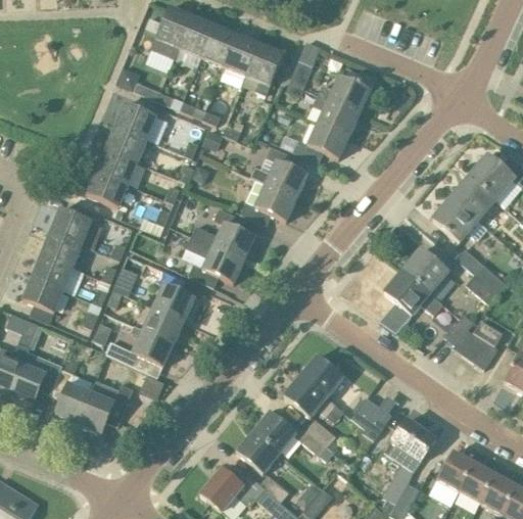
[(180,48),(193,16),(170,7),(151,50),(175,59),(179,48),(180,48)]
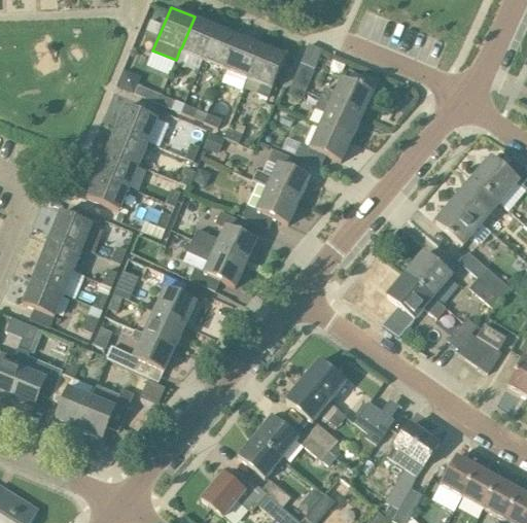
[(204,58),(217,27),(195,16),(181,48),(203,58),(204,58)]
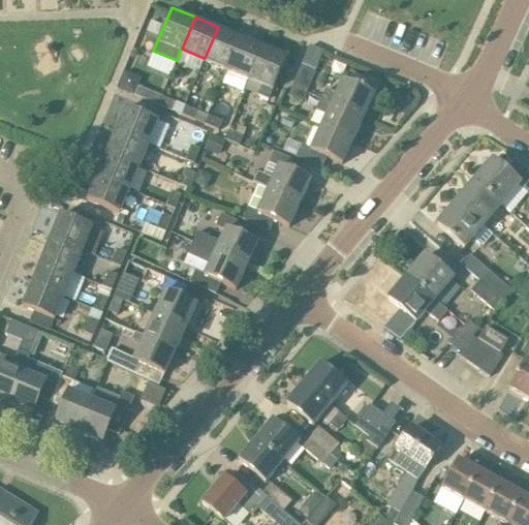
[(152,18),(147,29),(158,33),(163,23),(152,18)]
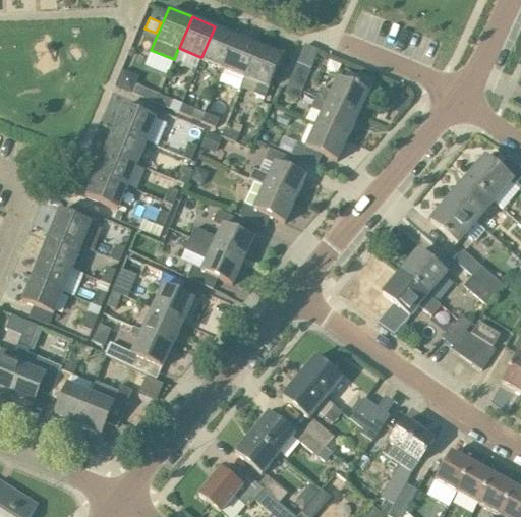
[(224,67),(237,36),(215,26),(201,57),(200,57),(196,66),(220,76),(223,66),(224,67)]
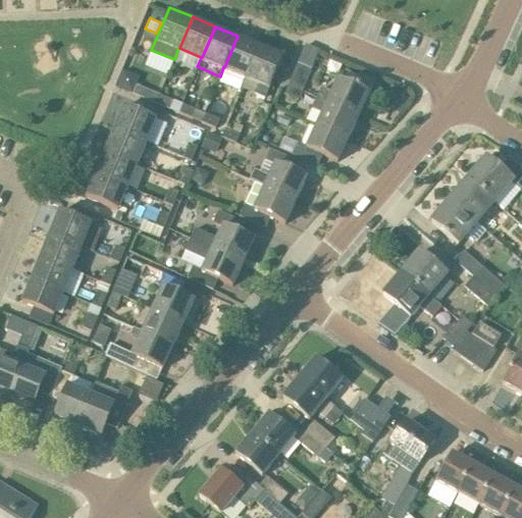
[(247,76),(260,45),(238,36),(224,67),(247,76)]
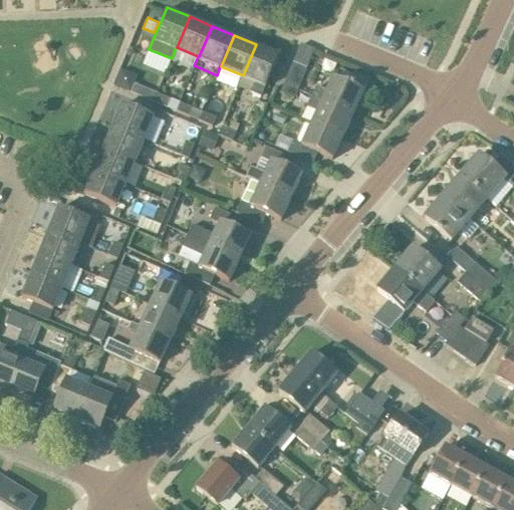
[(256,44),(243,75),(254,80),(250,90),(260,94),(265,84),(278,54),(256,44)]
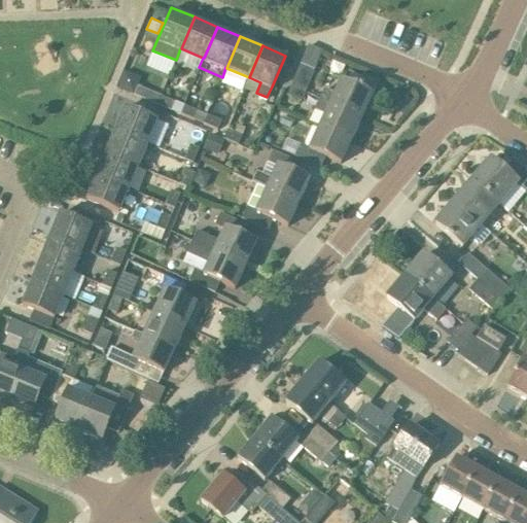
[(291,82),(306,89),(314,67),(300,61),(291,82)]
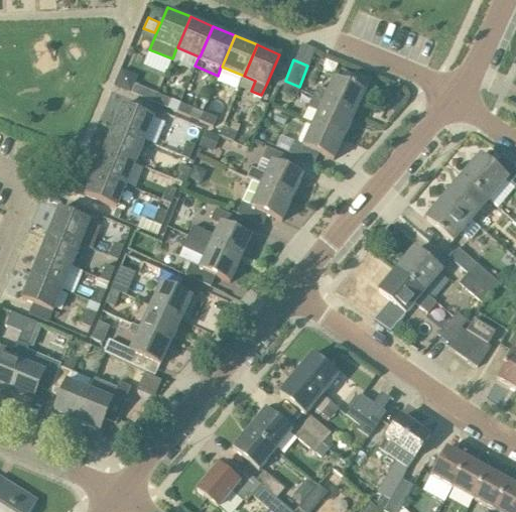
[(155,100),(158,92),(135,82),(133,76),(119,71),(113,83),(131,91),(155,100)]
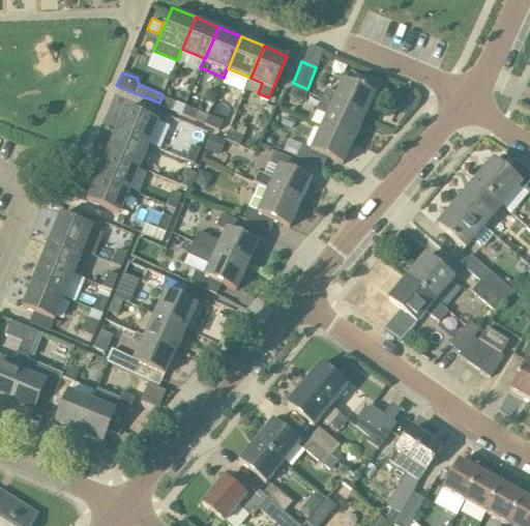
[(332,101),(364,116),(375,93),(343,79),(337,92),(326,87),(322,96),(332,101)]
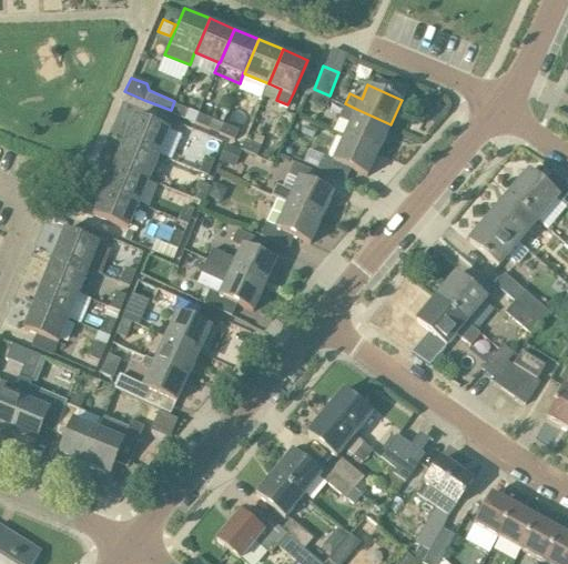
[(325,107),(330,96),(314,89),(310,100),(325,107)]
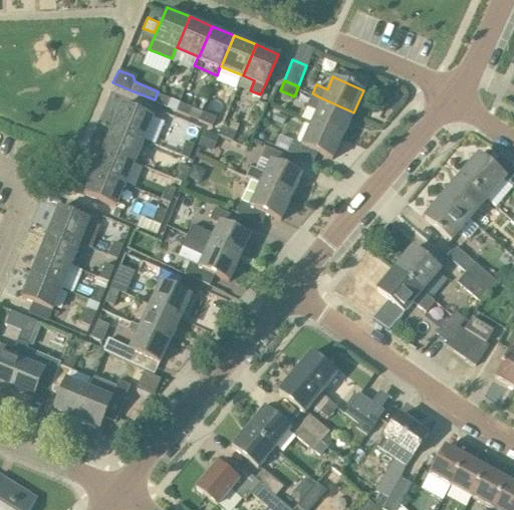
[(199,118),(202,109),(186,102),(190,93),(183,90),(178,99),(180,100),(177,108),(199,118)]
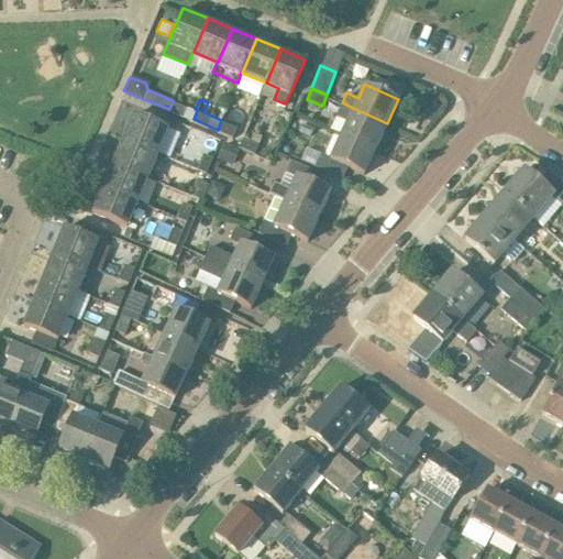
[(197,110),(195,109),(173,100),(169,109),(194,119),(197,110)]
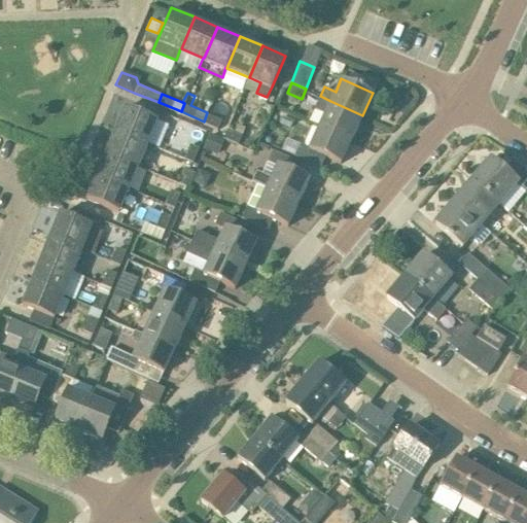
[(352,138),(362,115),(330,101),(320,96),(315,108),(325,113),(320,124),(352,138)]
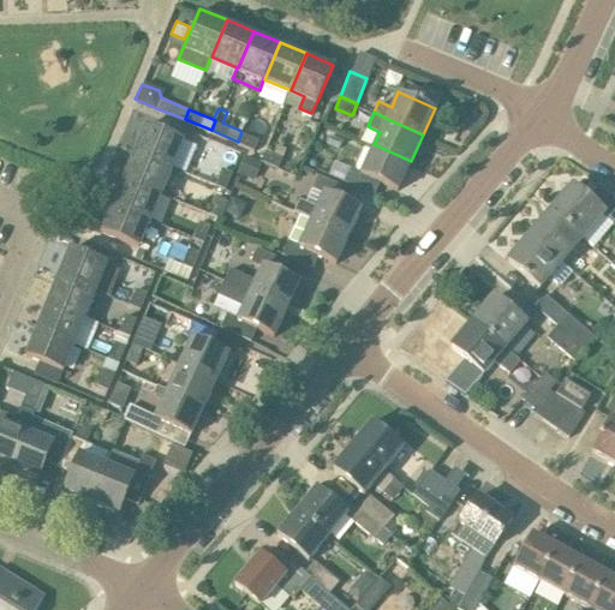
[(136,149),(173,163),(184,137),(148,121),(136,149)]
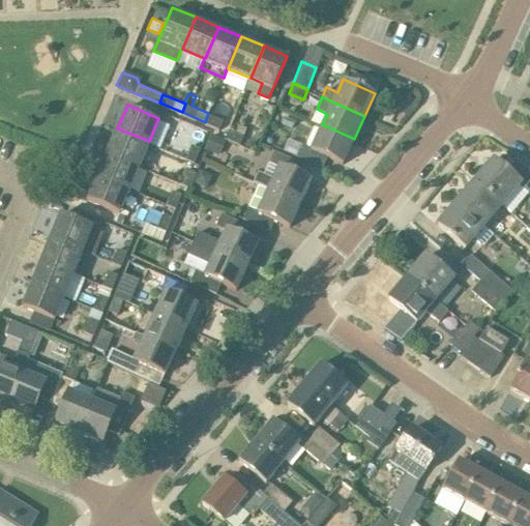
[(208,113),(205,122),(214,125),(218,127),(223,119),(208,113)]
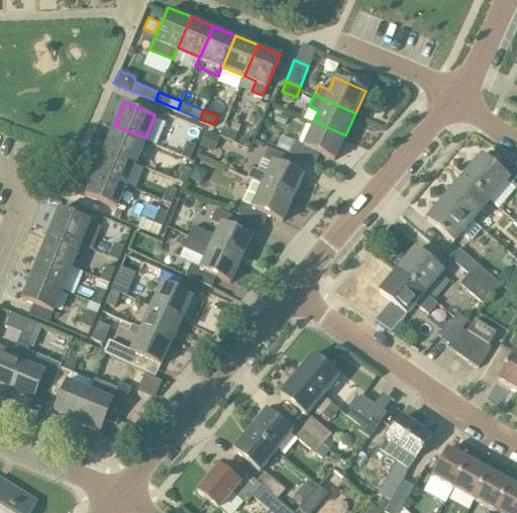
[(237,130),(240,123),(232,119),(229,127),(222,124),(219,133),(233,139),(237,130)]
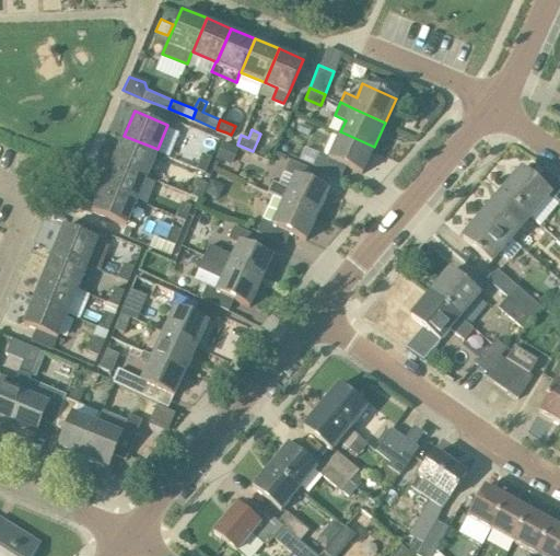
[(363,171),(374,147),(340,131),(329,154),(319,150),(314,163),(341,175),(347,163),(363,171)]
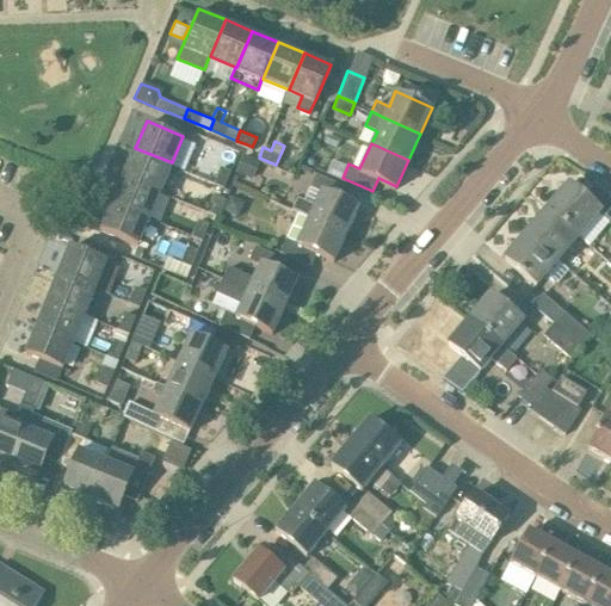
[(160,190),(172,162),(135,148),(124,174),(160,190)]
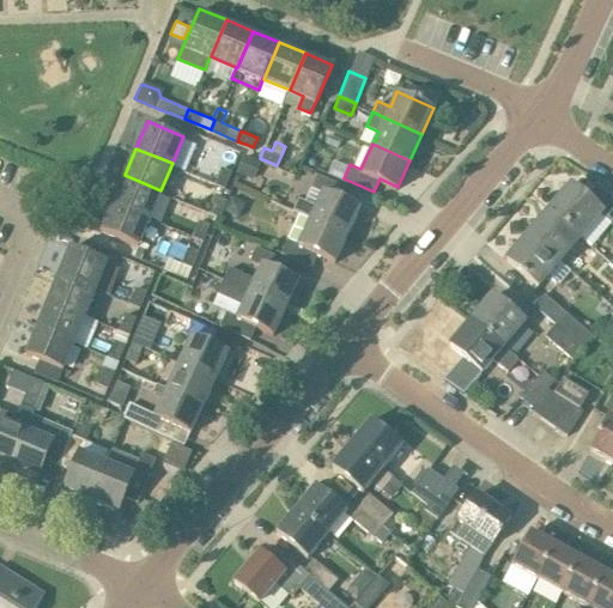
[(252,177),(259,159),(247,154),(246,153),(238,171),(252,177)]
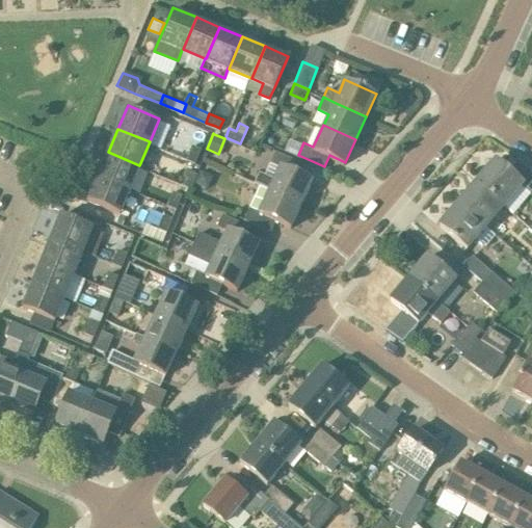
[(195,161),(201,148),(191,143),(190,148),(184,144),(180,154),(186,156),(186,157),(195,161)]
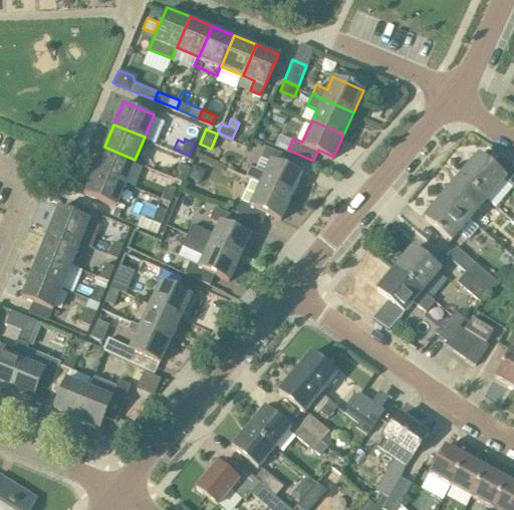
[(261,182),(291,196),(301,174),(287,167),(292,155),(288,154),(266,144),(255,167),(250,165),(245,175),(251,178),(251,177),(261,182)]
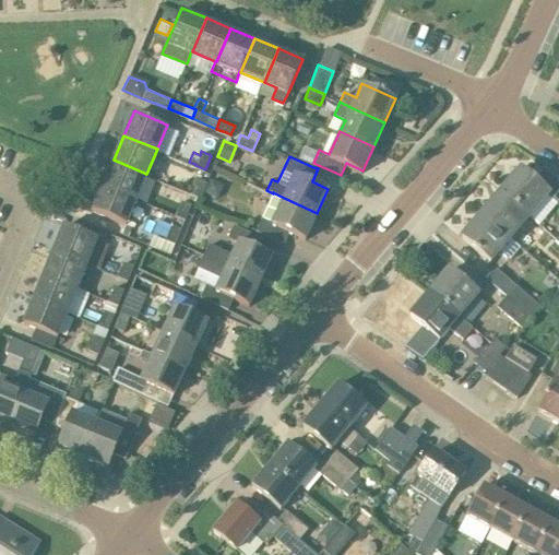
[(137,198),(146,174),(114,160),(104,184),(137,198)]
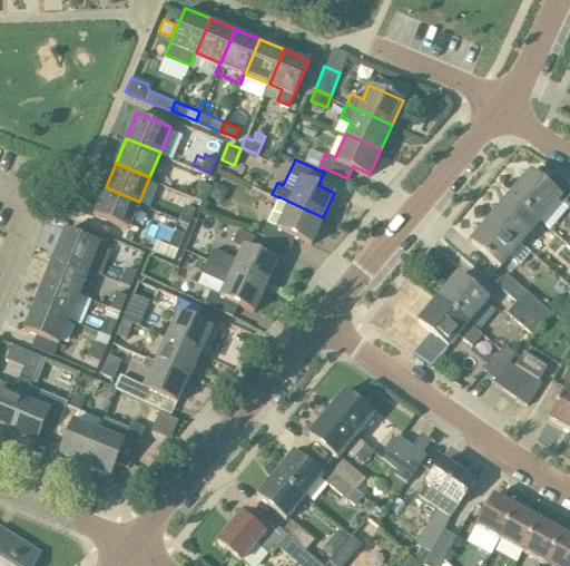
[(511,193),(540,218),(560,195),(531,169),(511,193)]
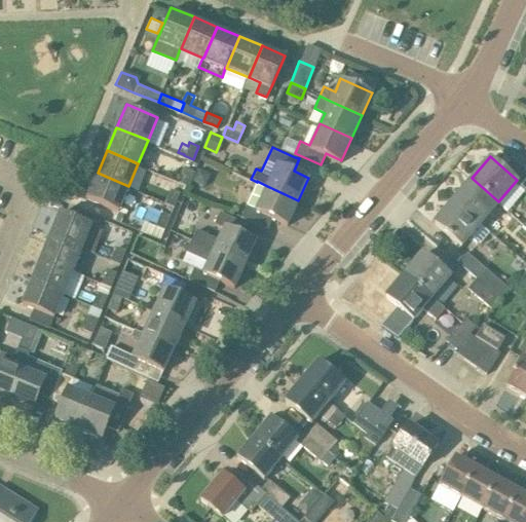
[(189,184),(195,171),(186,166),(180,181),(189,184)]
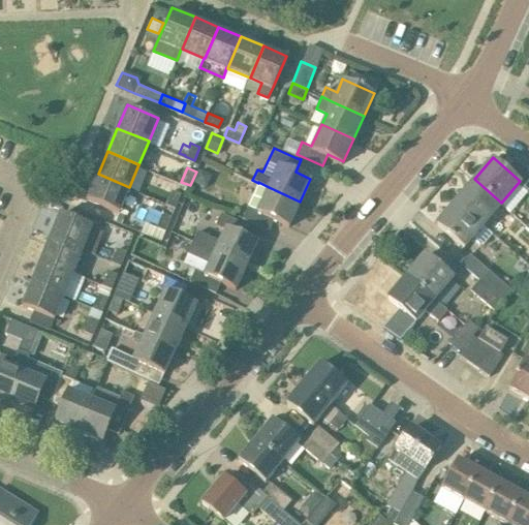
[(120,211),(129,187),(98,174),(88,197),(120,211)]
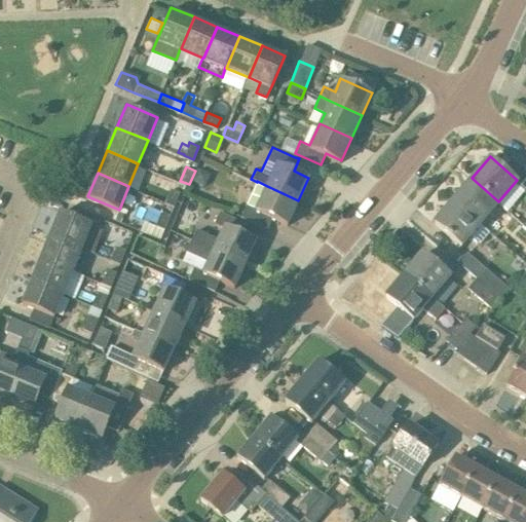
[(480,222),(498,201),(472,178),(453,199),(480,222)]
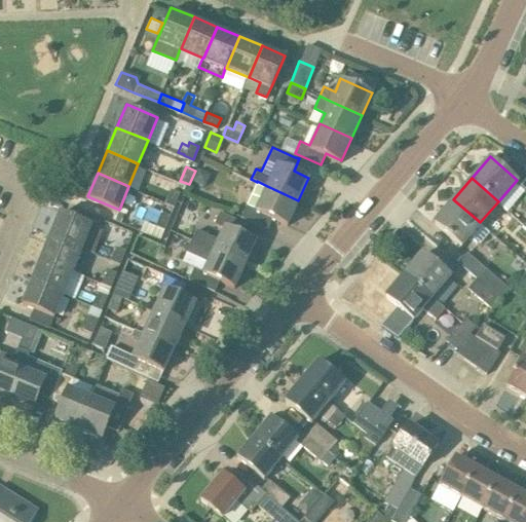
[(288,223),(298,200),(267,186),(257,181),(257,182),(241,216),(263,225),(268,214),(288,223)]
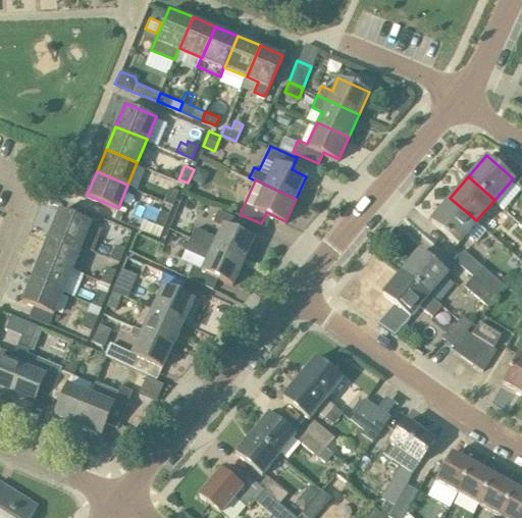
[(174,198),(178,189),(169,186),(163,200),(172,203),(174,198)]
